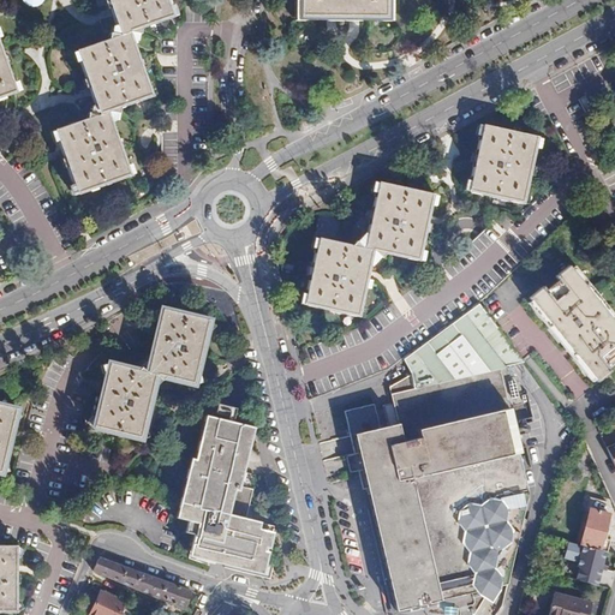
[(109,0),(123,35),(132,31),(175,16),(169,0),(109,0)]
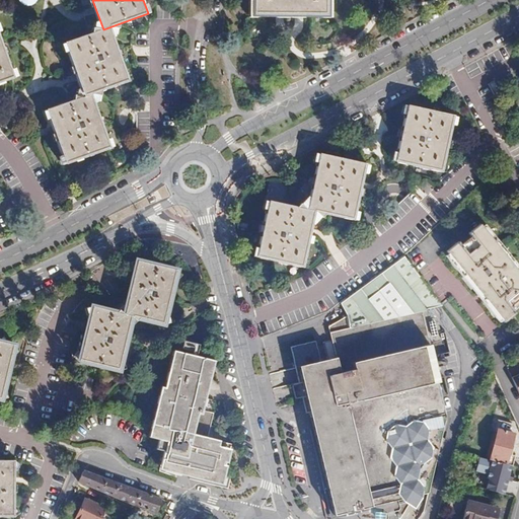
[(254,0),(254,13),(258,14),(322,14),(327,14),(327,1),(326,0),(254,0)]
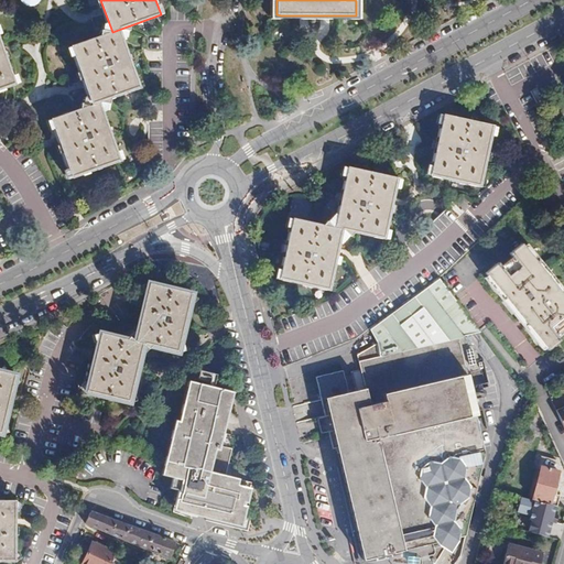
[(356,15),(350,15),(351,19),(360,19),(360,1),(356,1),(356,15)]
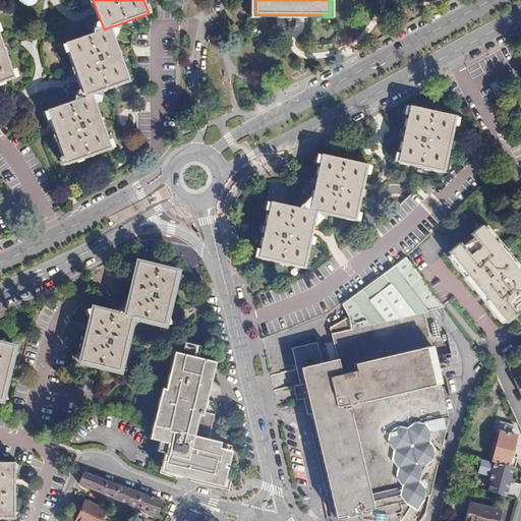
[(112,26),(104,30),(66,43),(85,98),(94,95),(131,81),(112,26)]
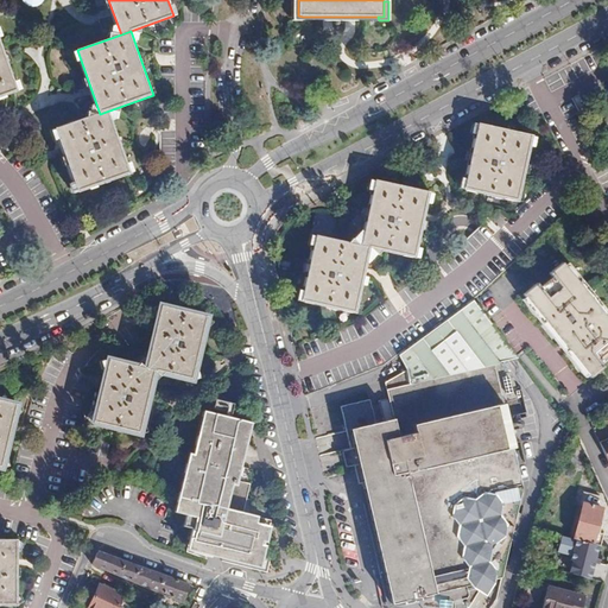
[(0,96),(18,92),(0,40),(0,96)]
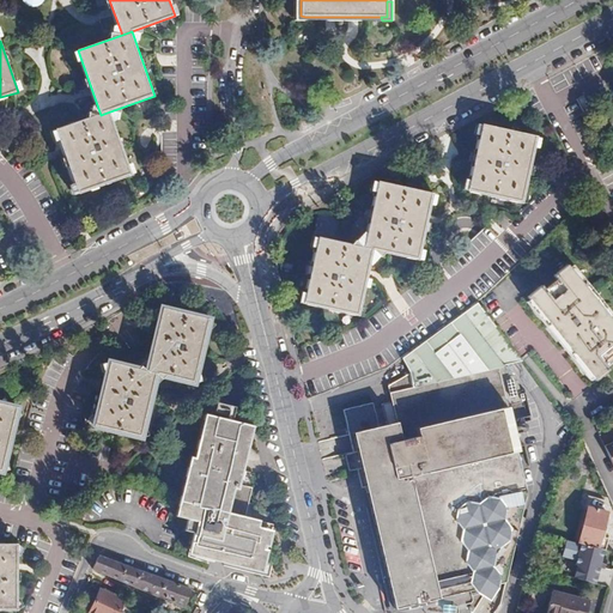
[(110,111),(101,115),(56,131),(79,194),(133,175),(110,111)]
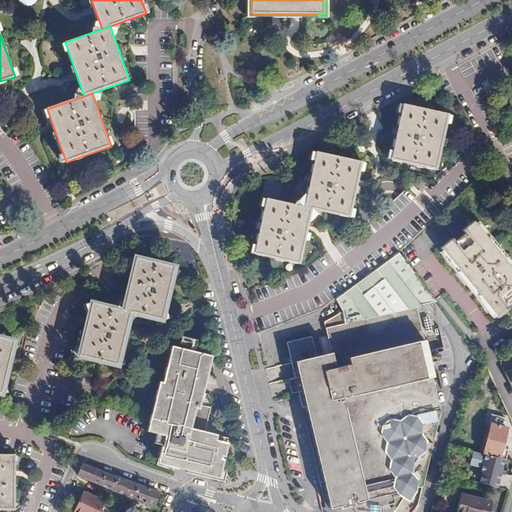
[(402,103),(390,159),(437,169),(449,113),(402,103)]
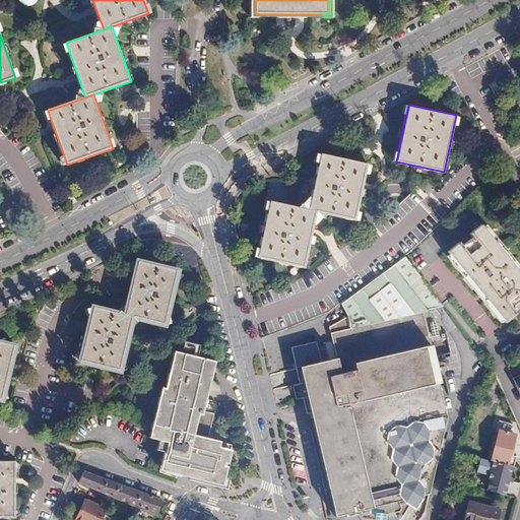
[(308,209),(316,211),(354,219),(367,164),(320,153),(308,209)]
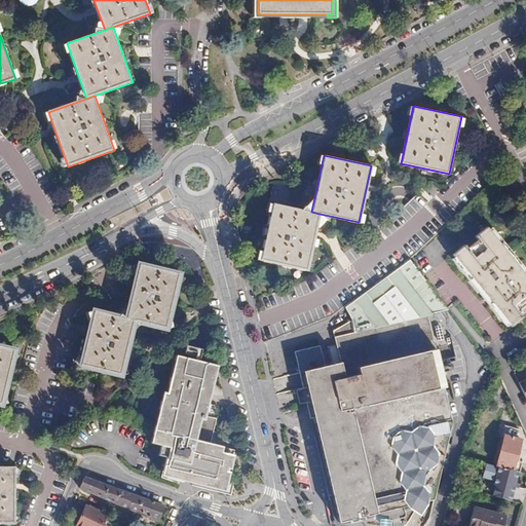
[(417,195),(403,208),(411,217),(425,204),(417,195)]
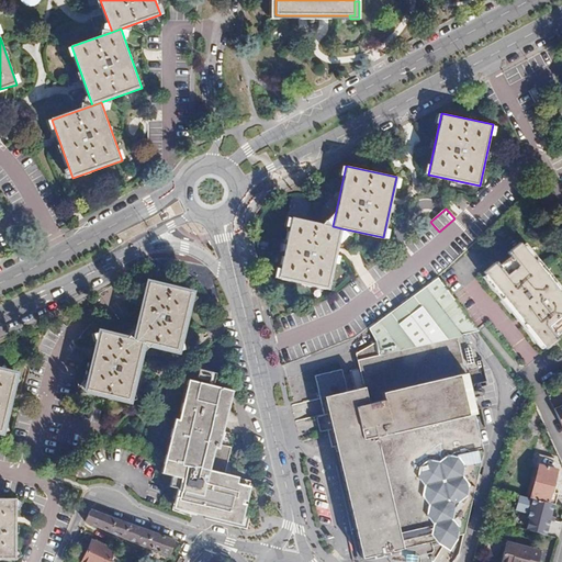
[(341,228),(333,226),(291,217),(278,278),(328,289),(341,228)]
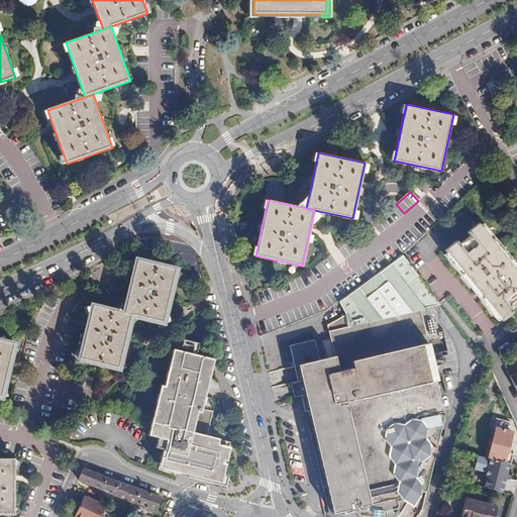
[(456,239),(445,249),(502,320),(514,311),(511,307),(516,303),(516,270),(479,222),(467,231),(470,234),(459,242),(456,239)]
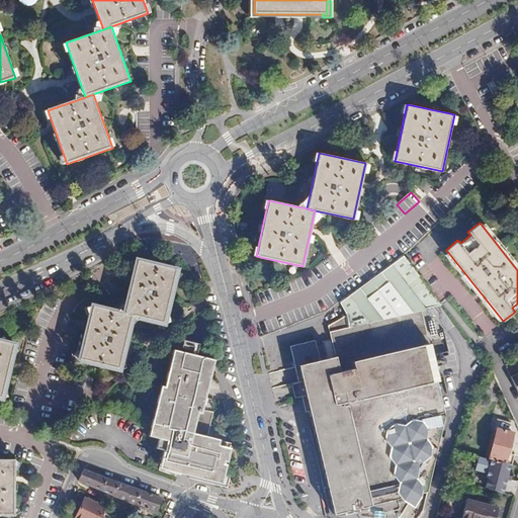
[(405,255),(341,303),(350,316),(331,327),(334,339),(326,341),(330,359),(323,360),(318,340),(293,345),(306,398),(309,397),(317,432),(320,444),(321,444),(333,496),(331,497),(335,512),(416,494),(425,492),(429,490),(449,416),(432,355),(447,351),(442,328),(427,309),(436,307),(442,305),(405,255)]
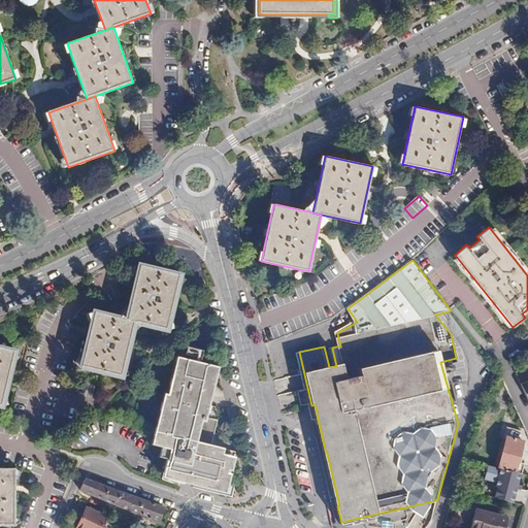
[(128,321),(135,323),(168,331),(182,275),(141,265),(136,285),(128,321)]
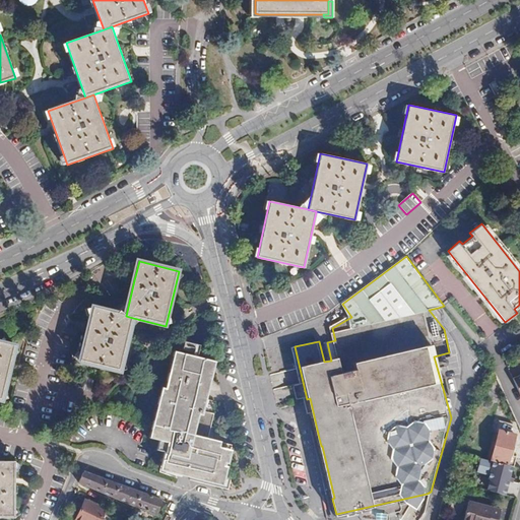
[(477,308),(470,317),(477,322),(483,313),(477,308)]
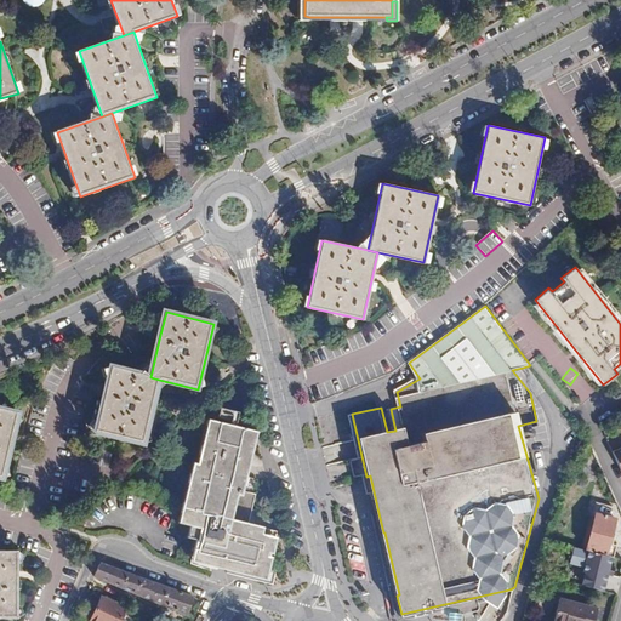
[(159,380),(151,377),(110,369),(106,391),(95,432),(143,444),(159,380)]
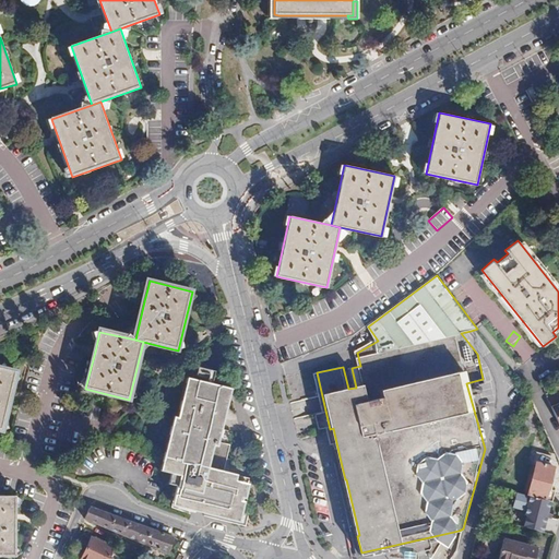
[(16,371),(0,367),(0,430),(2,430),(12,392),(16,371)]
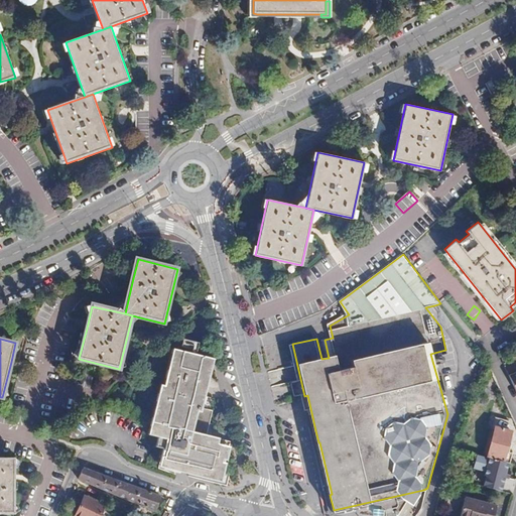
[(159,382),(146,435),(159,439),(156,447),(163,449),(158,469),(226,486),(229,474),(227,474),(234,442),(207,435),(214,410),(208,409),(210,398),(204,397),(213,361),(172,351),(166,375),(170,376),(168,384),(159,382)]
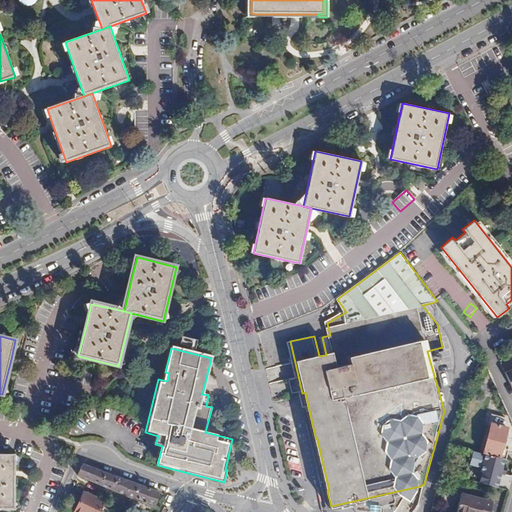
[(490,425),(482,454),(492,457),(505,460),(509,461),(510,456),(511,451),(505,449),(510,430),(490,425)]
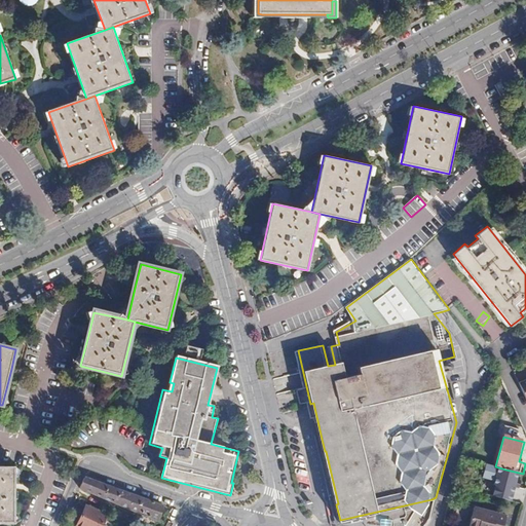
[(0,523),(15,524),(15,488),(15,466),(0,465),(0,523)]
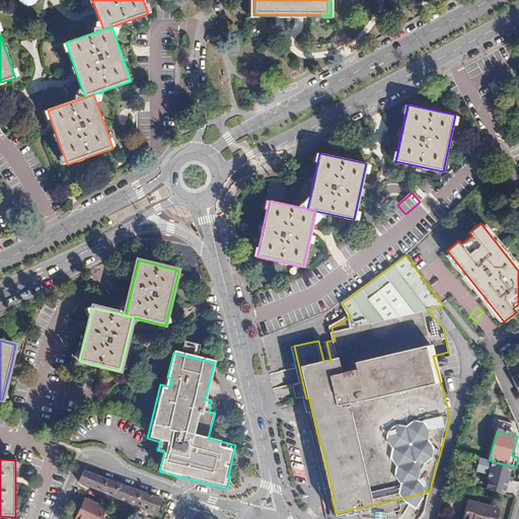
[(510,472),(512,466),(499,463),(498,470),(501,470),(504,471),(510,472)]
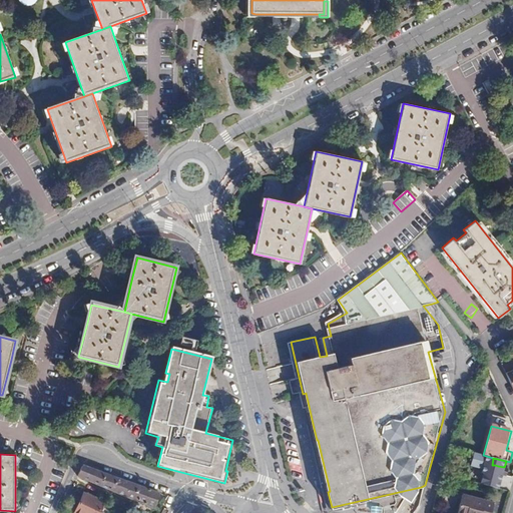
[(506,468),(504,467),(498,466),(495,465),(490,481),(502,484),(504,478),(506,468)]
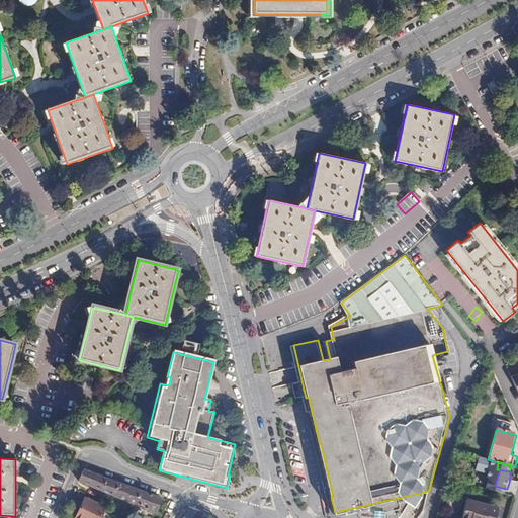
[(162,499),(85,470),(83,472),(80,481),(157,512),(162,499)]
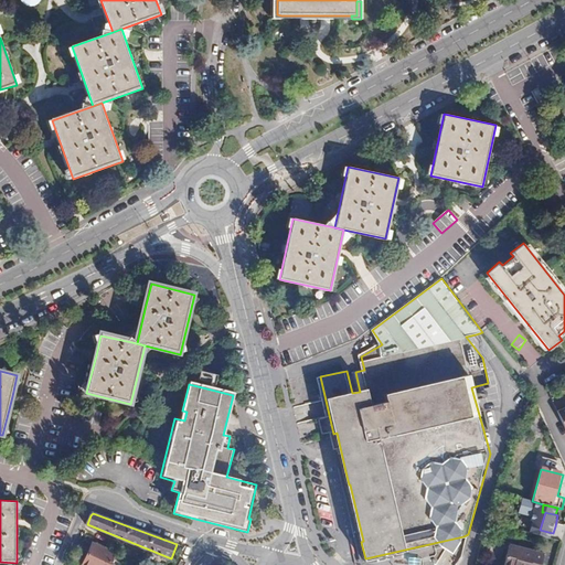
[(138,561),(140,555),(112,542),(109,547),(138,561)]
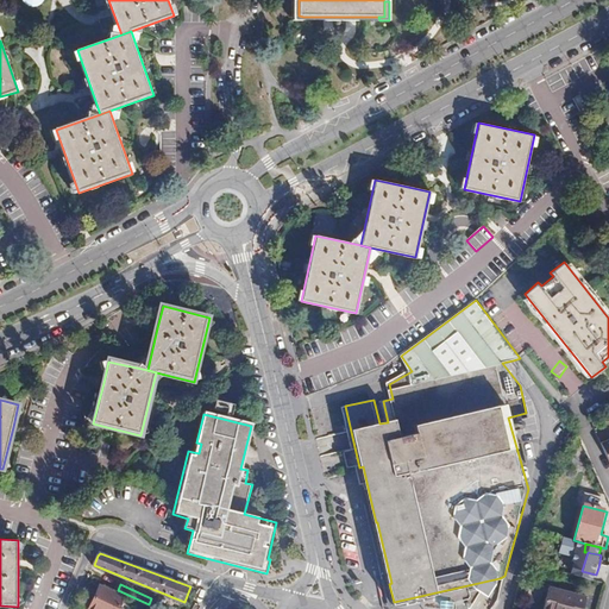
[(100,586),(89,608),(119,608),(125,597),(100,586)]
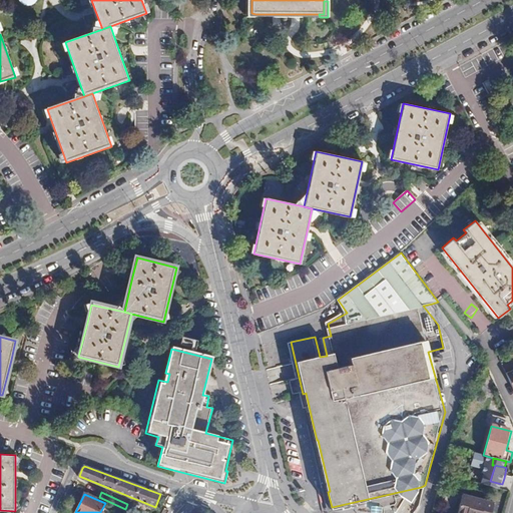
[(491,512),(494,504),(463,496),(458,512),(491,512)]
